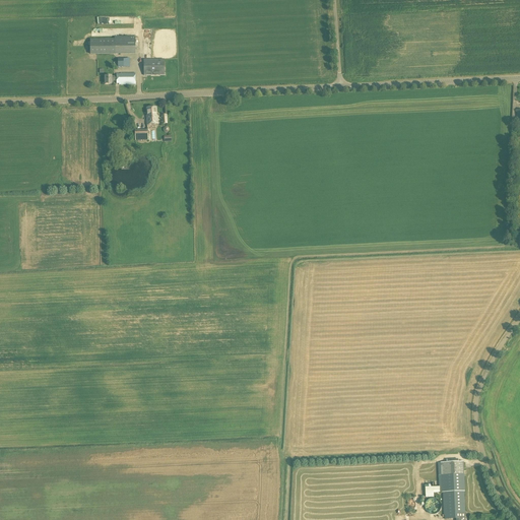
[(90,55),(135,54),(135,37),(114,37),(114,40),(90,40),(90,55)]
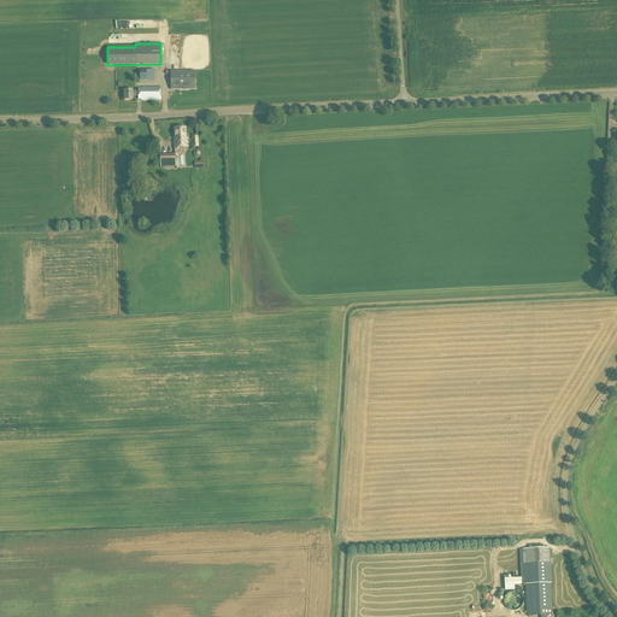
[(171,90),(195,90),(195,70),(170,71),(171,90)]
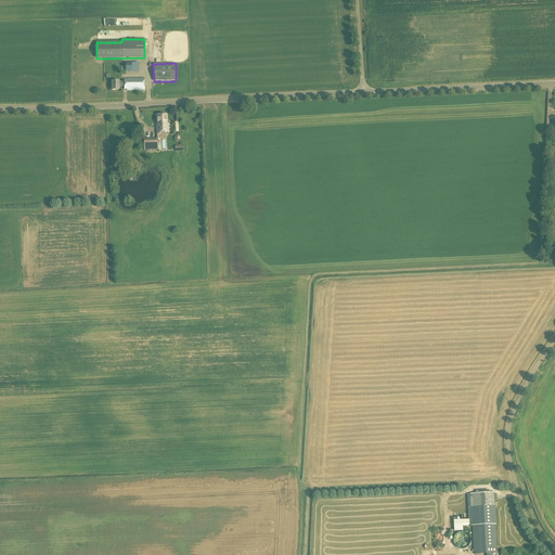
[(144,90),(144,79),(125,78),(125,82),(119,82),(119,81),(112,81),(112,90),(119,90),(119,87),(125,87),(125,90),(144,90)]
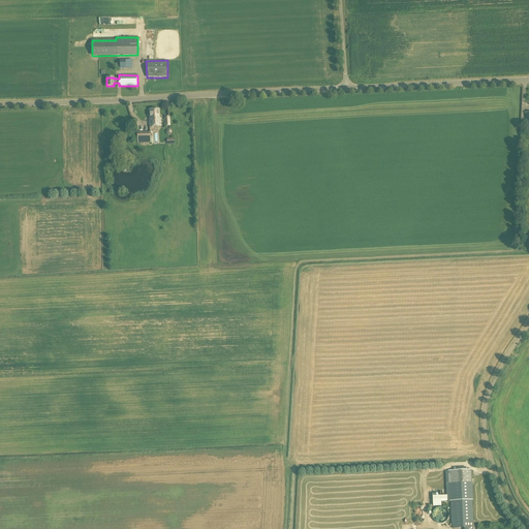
[(159,118),(158,109),(149,110),(150,118),(149,118),(149,127),(161,126),(160,118),(159,118)]
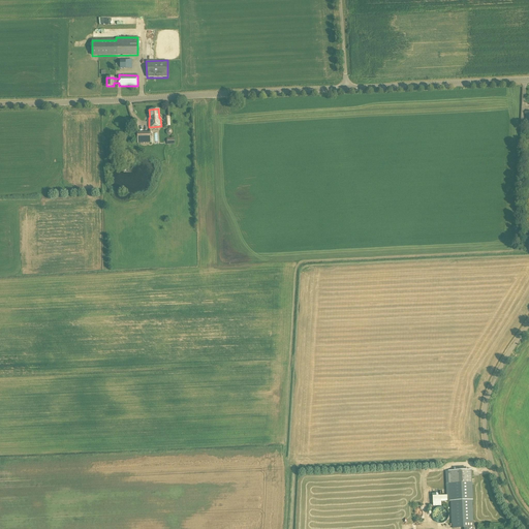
[(466,470),(466,467),(455,468),(455,470),(449,471),(450,501),(452,501),(453,528),(473,527),(472,500),(471,470),(466,470)]
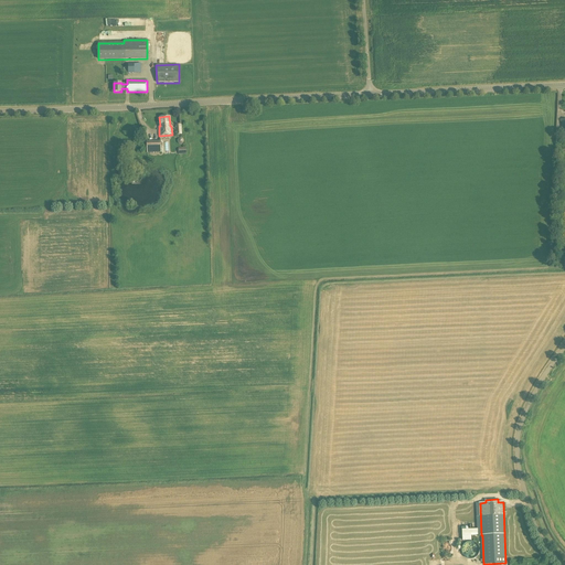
[(475,528),(459,529),(460,540),(466,539),(466,534),(476,533),(475,528)]
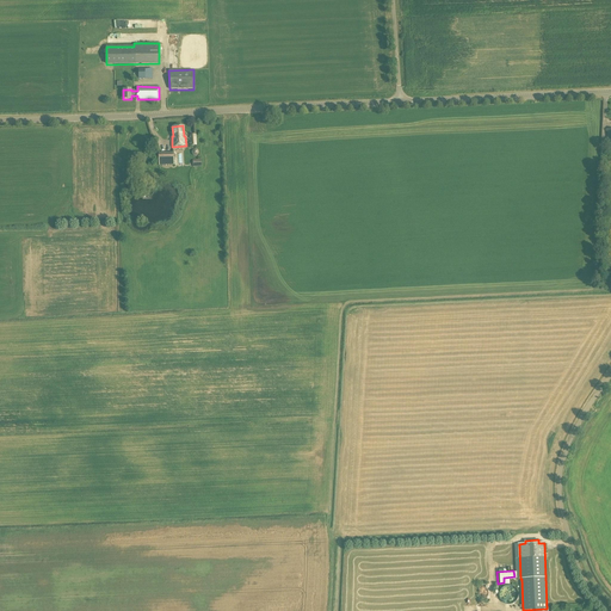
[(508,605),(510,605),(512,604),(513,604),(514,603),(516,602),(517,600),(517,599),(518,598),(518,597),(518,596),(518,593),(518,592),(517,591),(517,590),(516,588),(514,587),(513,587),(512,586),(510,586),(508,586),(507,586),(506,586),(505,587),(503,587),(503,588),(501,590),(500,591),(500,592),(499,593),(499,596),(499,597),(500,598),(500,599),(501,600),(503,602),(503,603),(505,604),(506,604),(507,605),(508,605)]
